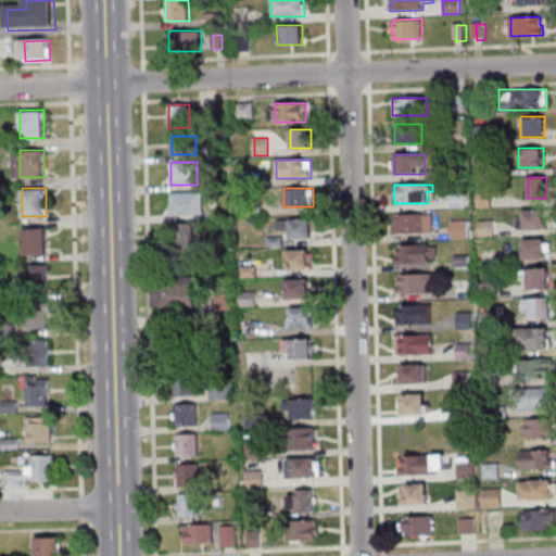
[(171,215),(203,215),(203,192),(171,192),(171,215)]
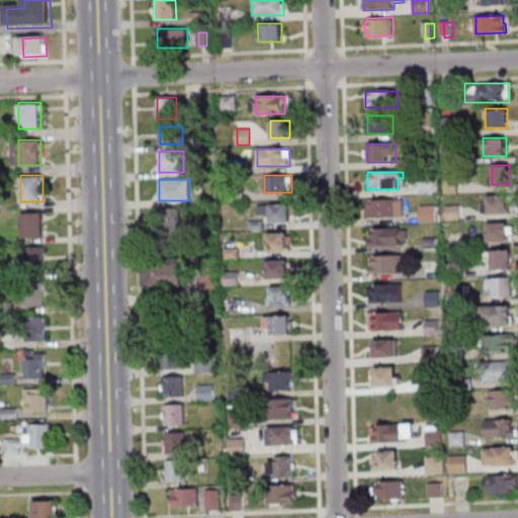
[(484,195),(484,213),(507,213),(507,195),(484,195)]
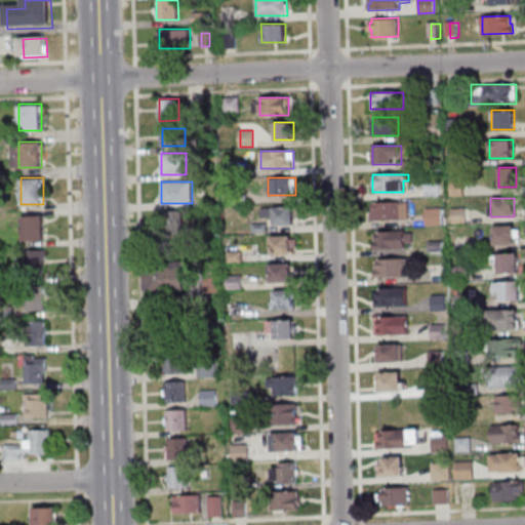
[(370,202),(370,219),(409,219),(409,202),(370,202)]
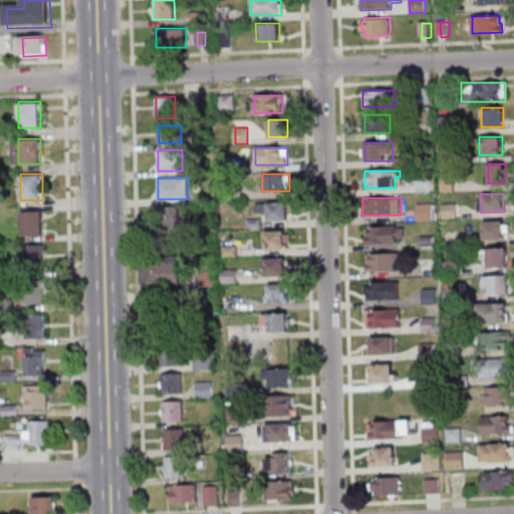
[(287,220),(287,202),(260,202),(260,211),(268,211),(268,220),(287,220)]
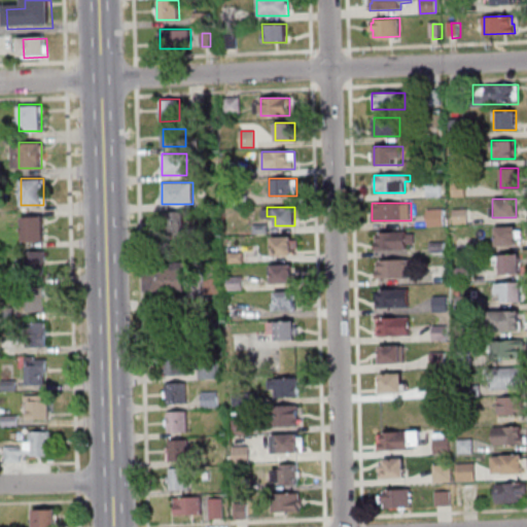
[(445,225),(445,208),(426,208),(426,225),(445,225)]
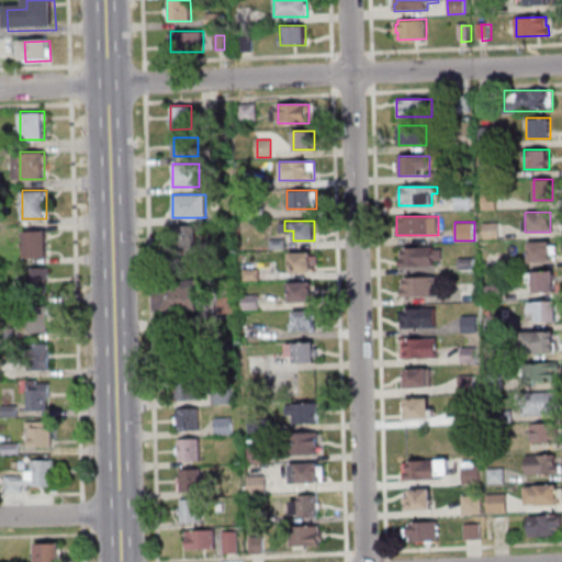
[(172,253),(205,253),(205,226),(172,226),(172,253)]
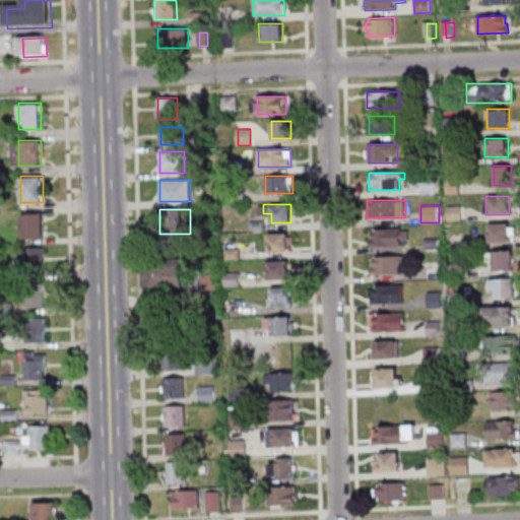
[(21,239),(43,239),(43,213),(21,213),(21,239)]
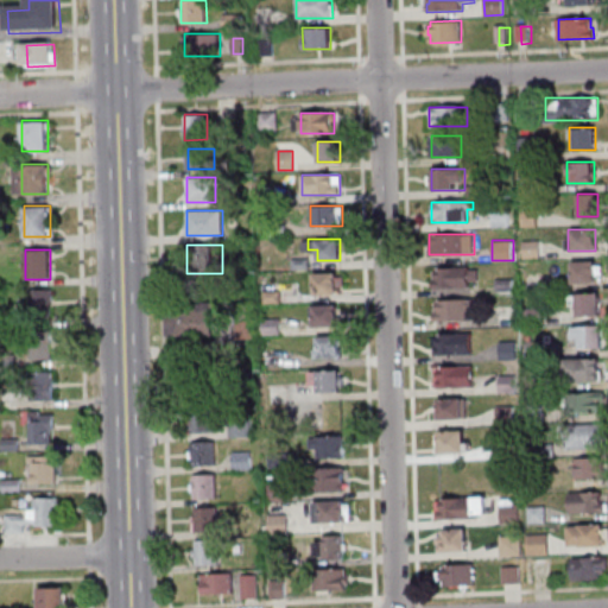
[(572,261),(572,283),(601,283),(601,261),(572,261)]
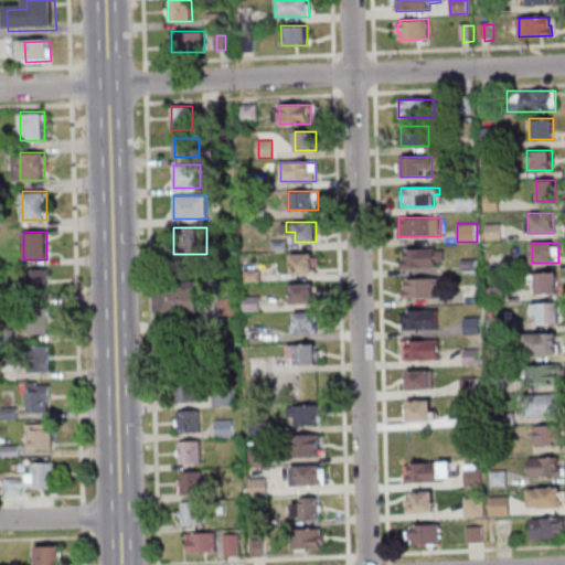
[(443,248),(402,248),(402,267),(443,267),(443,248)]
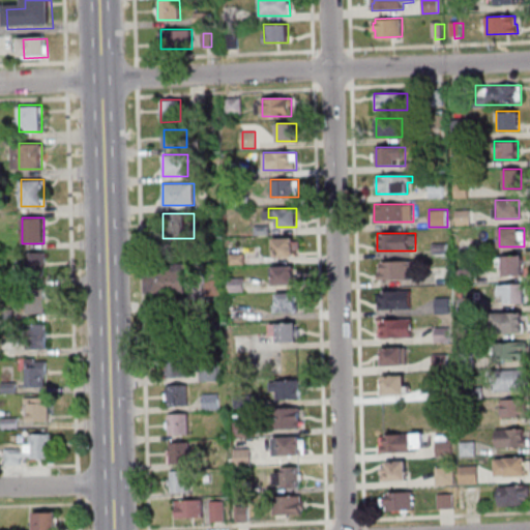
[(297,237),(273,237),(273,257),(297,257),(297,237)]
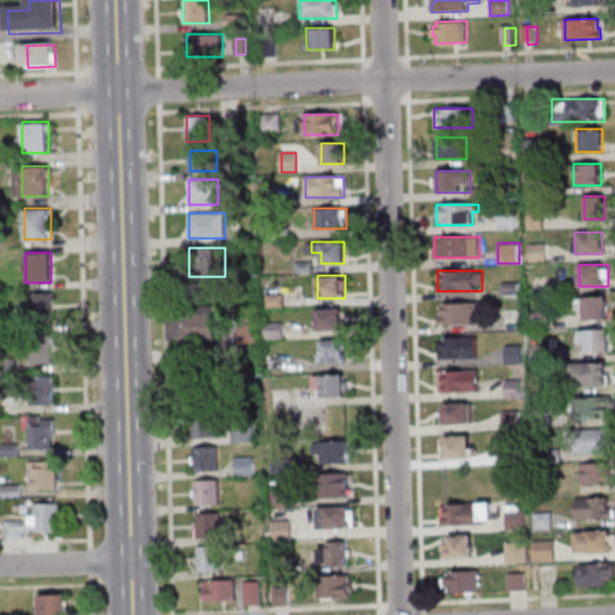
[(51,291),(29,292),(29,322),(52,321),(51,291)]
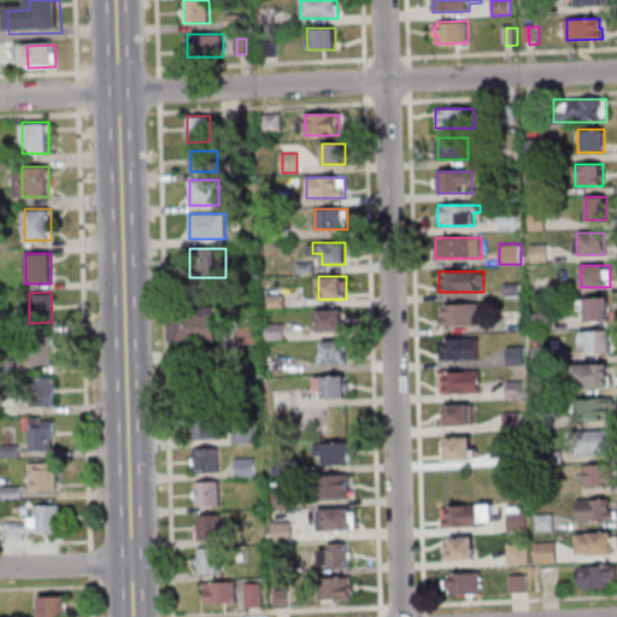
[(583,299),(583,323),(610,323),(610,299),(583,299)]
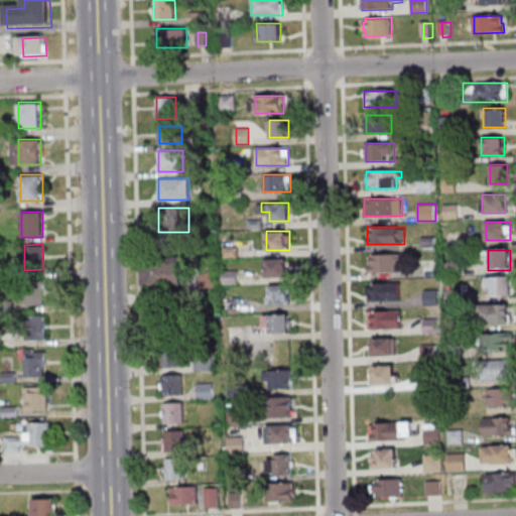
[(408,272),(408,253),(368,254),(368,272),(408,272)]
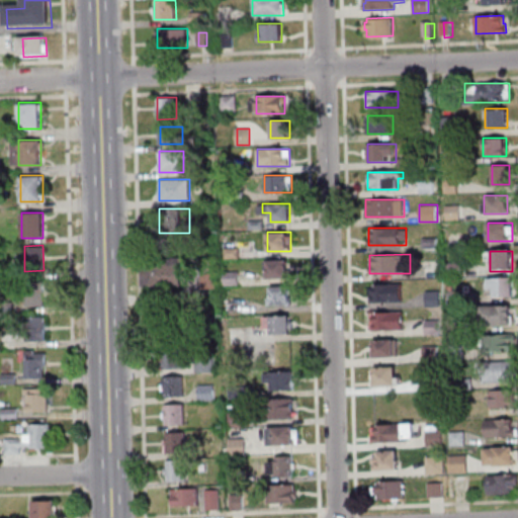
[(181,286),(181,259),(141,259),(141,286),(181,286)]
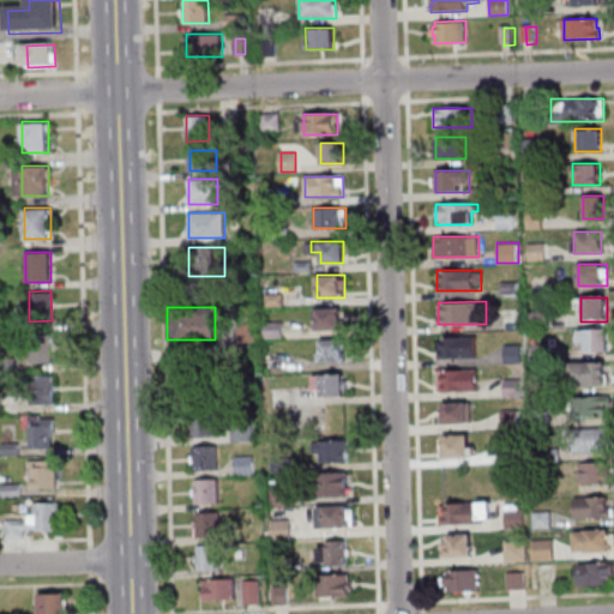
[(342,330),(342,307),(314,307),(314,330),(342,330)]
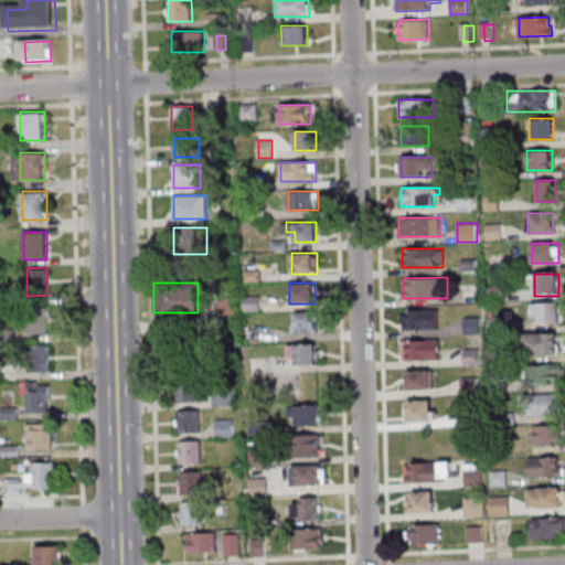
[(477,284),(461,284),(461,304),(477,304),(477,284)]
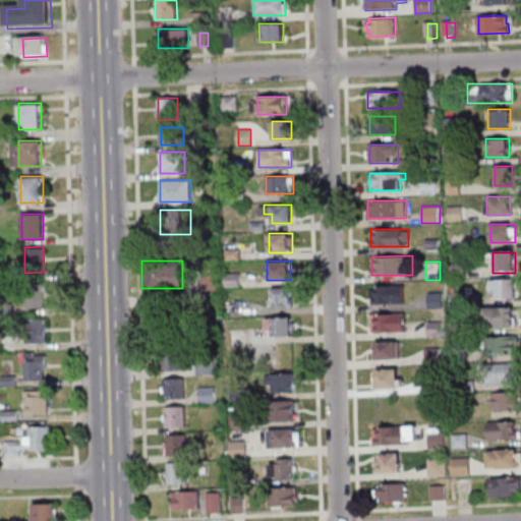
[(516,280),(490,280),(490,299),(516,299),(516,280)]
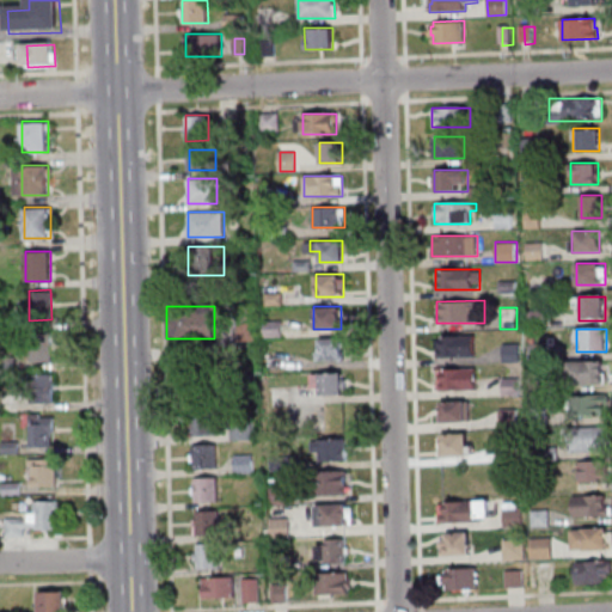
[(51,334),(25,334),(25,361),(51,361),(51,334)]
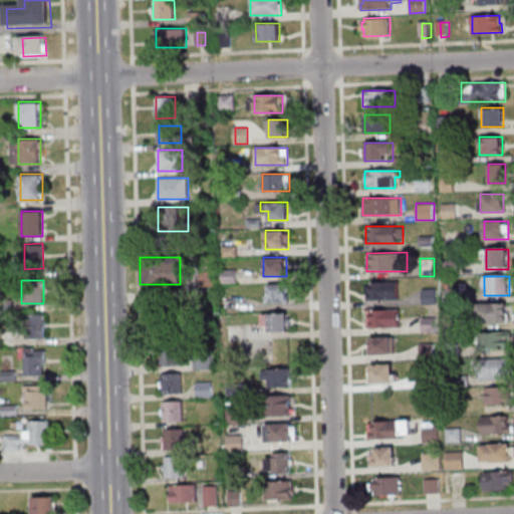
[(398,299),(398,282),(367,282),(367,299),(398,299)]
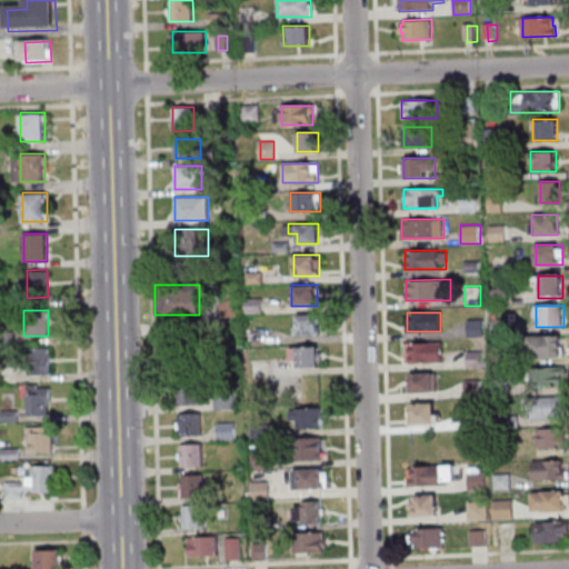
[(319,313),(293,313),(293,335),(319,335),(319,313)]
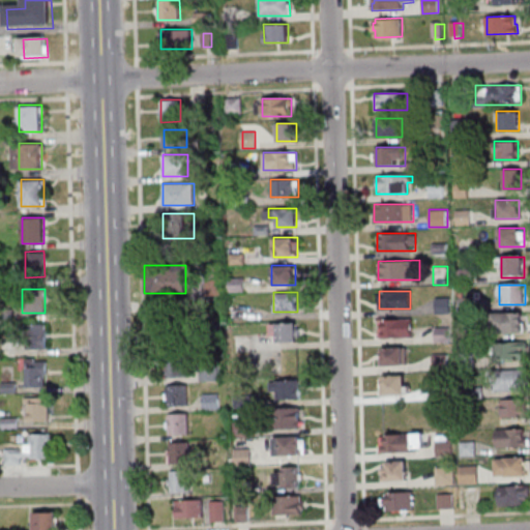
[(17,312),(0,313),(0,324),(18,323),(17,312)]
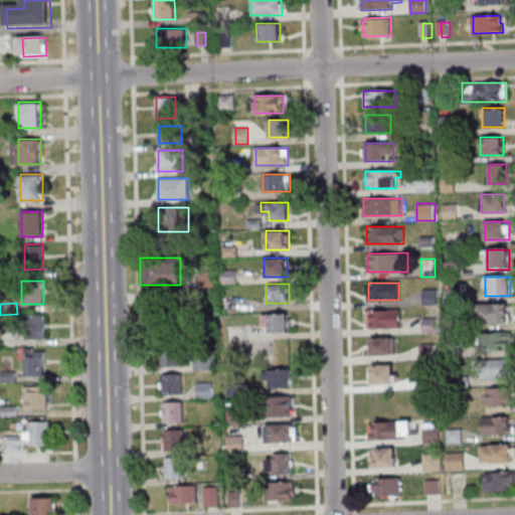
[(509,305),(479,305),(479,323),(509,323),(509,305)]
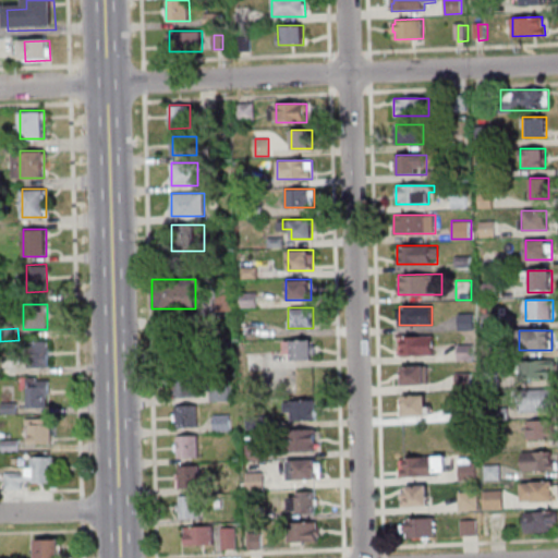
[(434,335),(396,335),(396,355),(434,355),(434,335)]
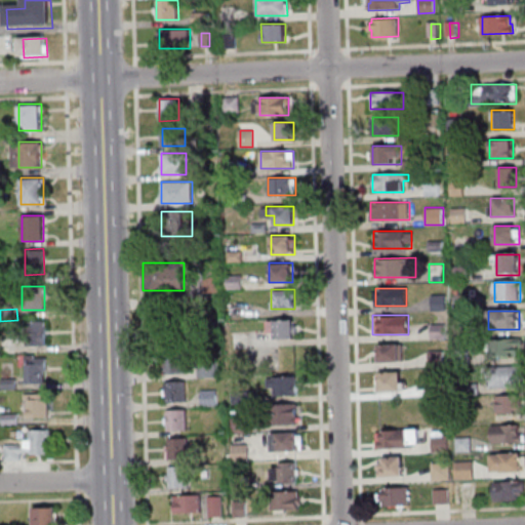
[(45,345),(45,320),(19,320),(19,345),(45,345)]
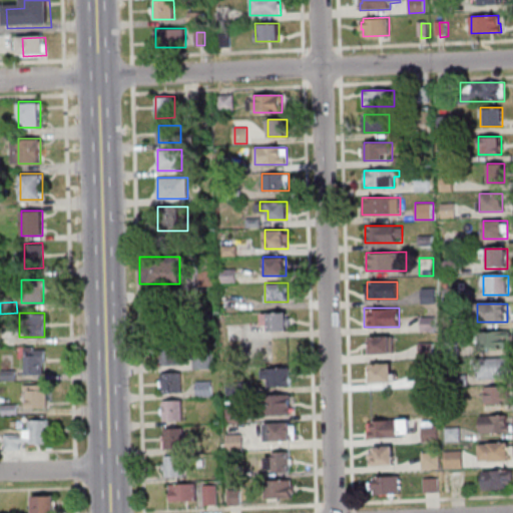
[(262,313),(262,331),(287,331),(287,313),(262,313)]
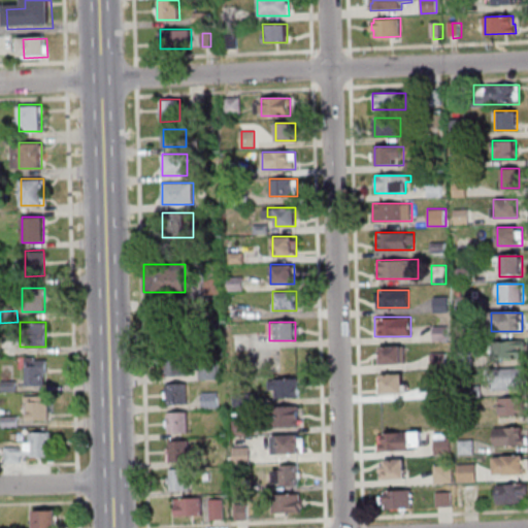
[(492,342),(493,359),(524,359),(524,342),(492,342)]
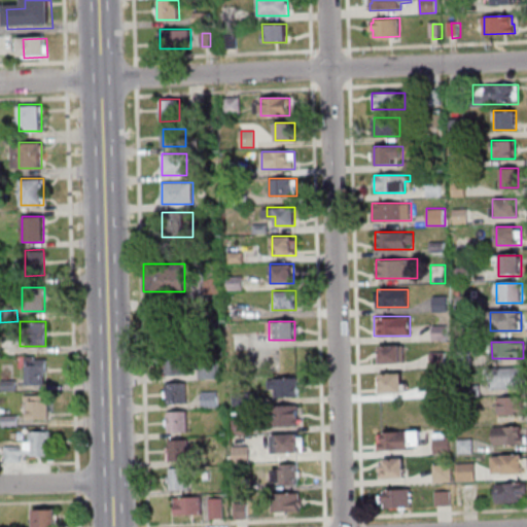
[(402,363),(402,345),(377,345),(377,363),(402,363)]
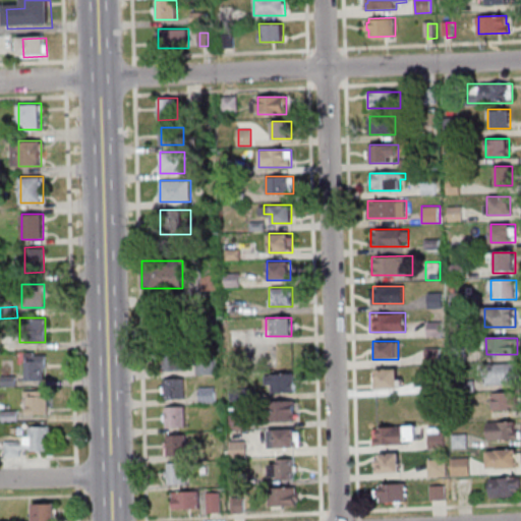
[(46,352),(24,352),(24,380),(46,380),(46,352)]
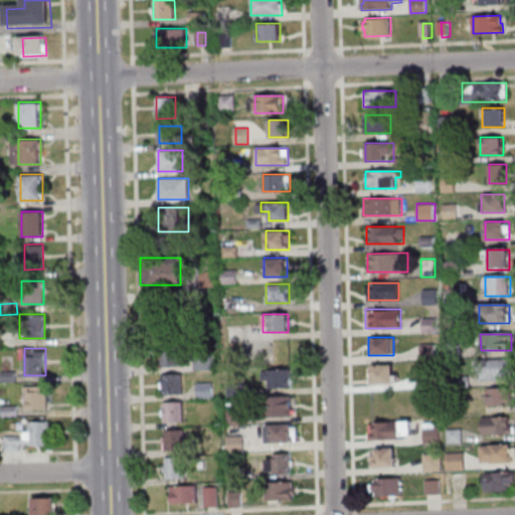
[(181,365),(181,348),(164,348),(164,365),(181,365)]
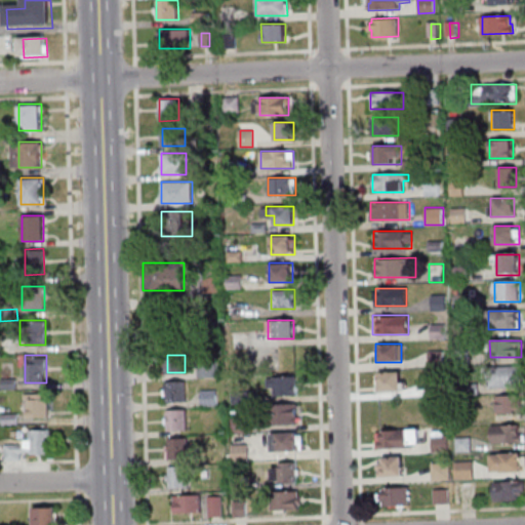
[(199,377),(217,377),(217,361),(199,361),(199,377)]
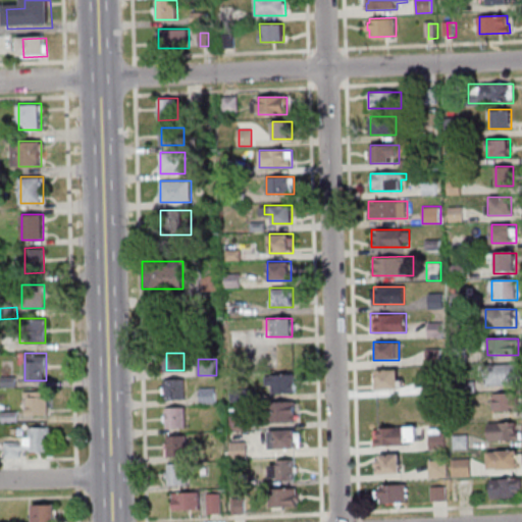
[(485,385),(520,385),(520,364),(485,364),(485,385)]
